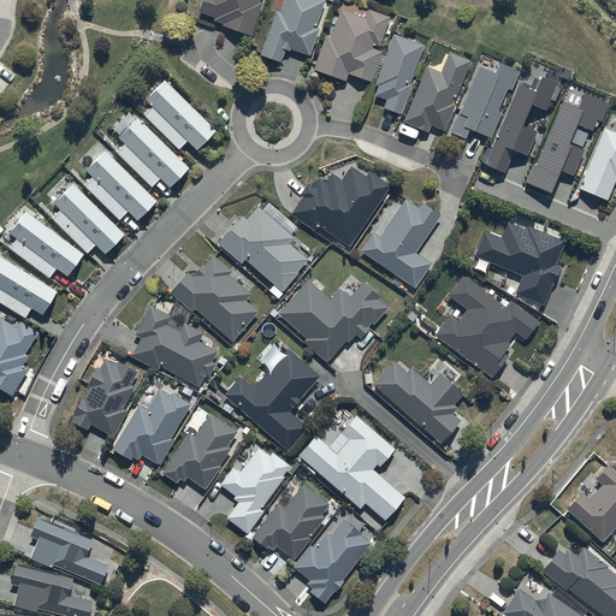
[(259,4),(259,0),(202,0),(199,15),(214,19),(214,22),(223,25),(223,27),(250,36),(261,5),(259,4)]
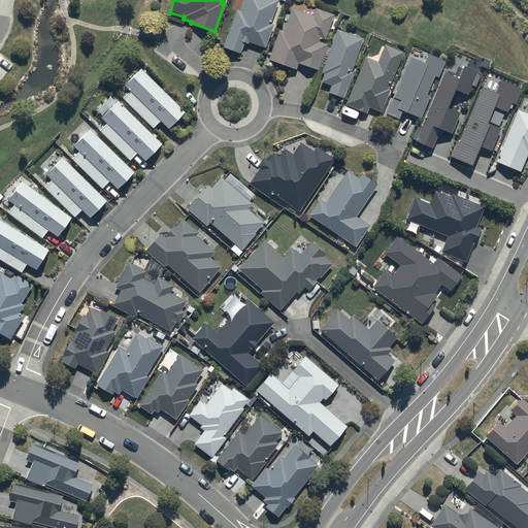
[(269,25),(277,1),(273,0),(243,0),(240,10),(237,9),(223,48),(239,55),(243,43),(248,44),(249,43),(264,48),(273,26),(269,25)]
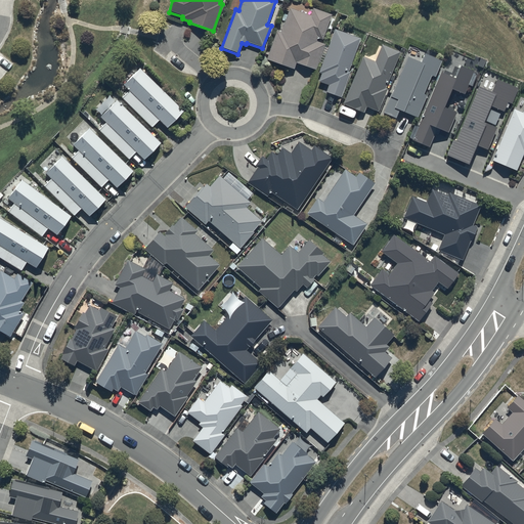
[(322,39),(331,15),(313,8),(310,16),(290,9),(280,33),(277,32),(267,59),(293,69),(296,62),(315,70),(325,44),(317,40),(318,38),(322,39)]
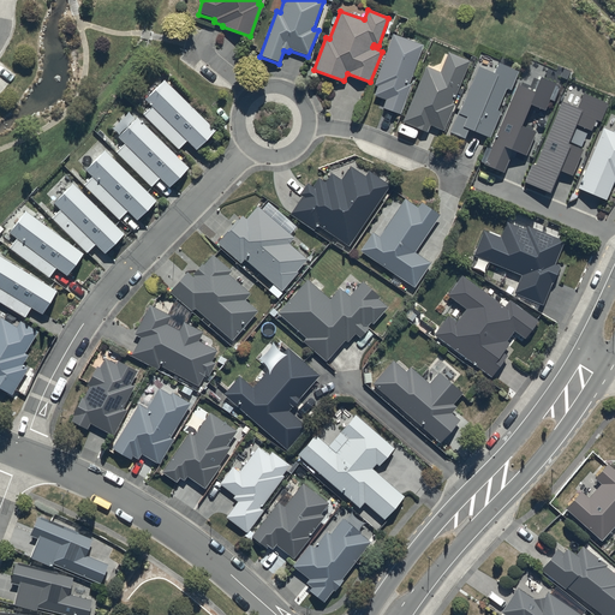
[(408,84),(421,46),(422,45),(392,35),(375,87),(378,87),(375,97),(384,101),(382,111),(400,117),(411,85),(408,84)]
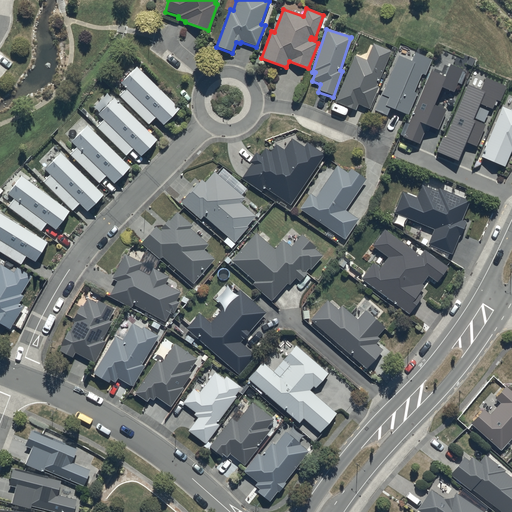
[(376,87),(390,51),(372,44),(365,60),(354,56),(335,102),(356,111),(358,105),(368,109),(377,87),(376,87)]
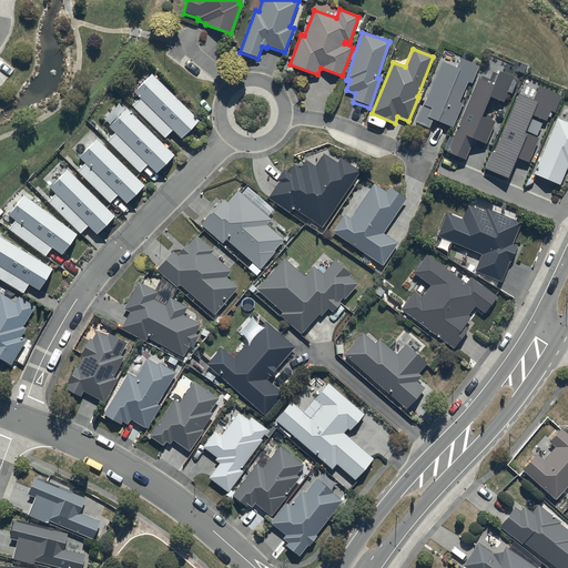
[(456,69),(442,62),(414,124),(426,130),(432,119),(453,129),(463,105),(457,103),(466,82),(470,83),(478,67),(459,59),(456,69)]
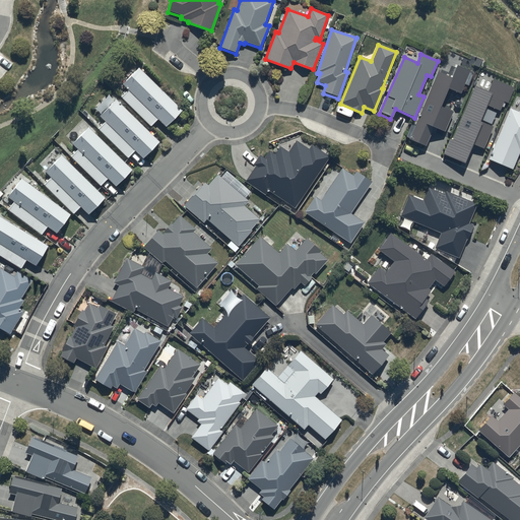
[(474,72),(456,65),(452,76),(438,71),(409,140),(427,147),(435,127),(446,132),(454,111),(443,107),(450,89),(461,93),(465,84),(468,85),(474,72)]
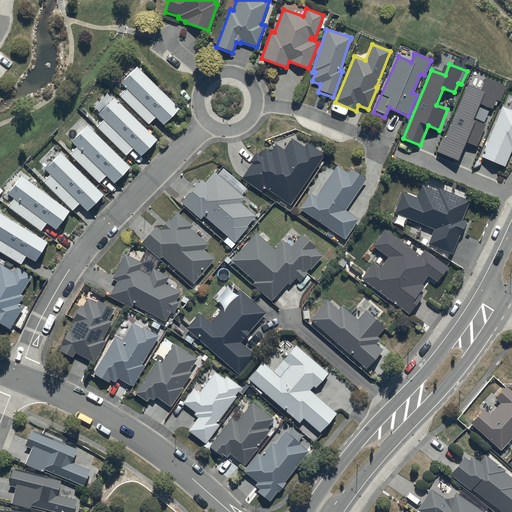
[(125,89),(118,96),(148,125),(155,119),(162,126),(180,109),(137,66),(119,84),(125,89)]
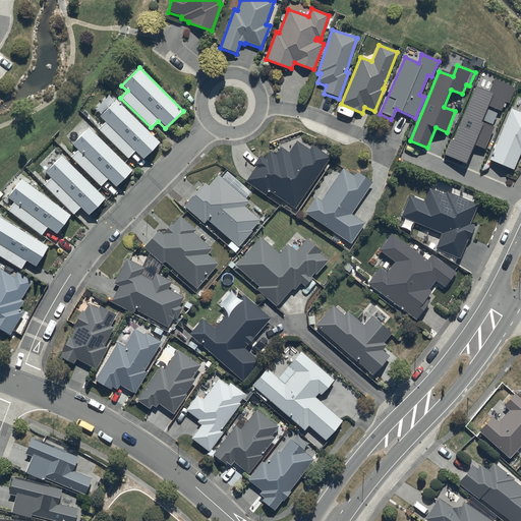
[(515,88),(494,79),(489,91),(476,85),(454,139),(452,138),(445,155),(467,163),(474,145),(485,149),(495,127),(482,122),(489,105),(502,110),(505,102),(509,103),(515,88)]
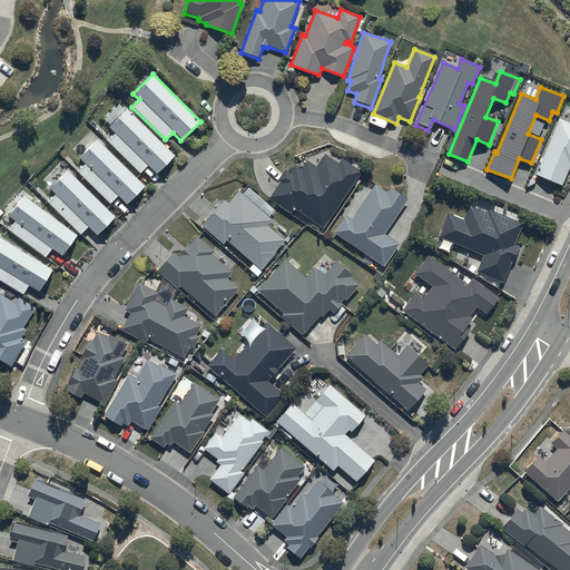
[(115,135),(107,141),(139,175),(148,167),(156,175),(175,156),(128,108),(108,128),(115,135)]
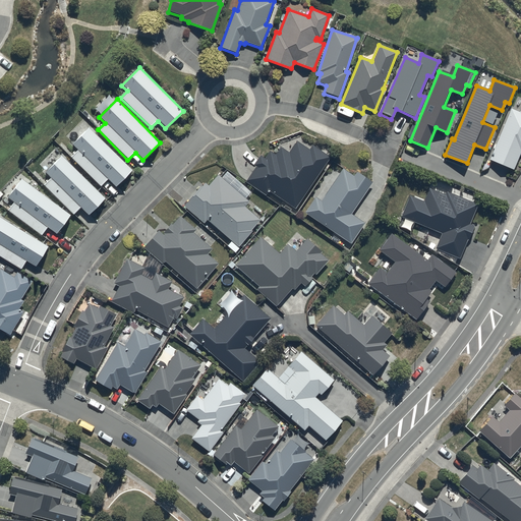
[(520,108),(520,112),(512,108),(490,160),(514,170),(520,153),(520,108)]
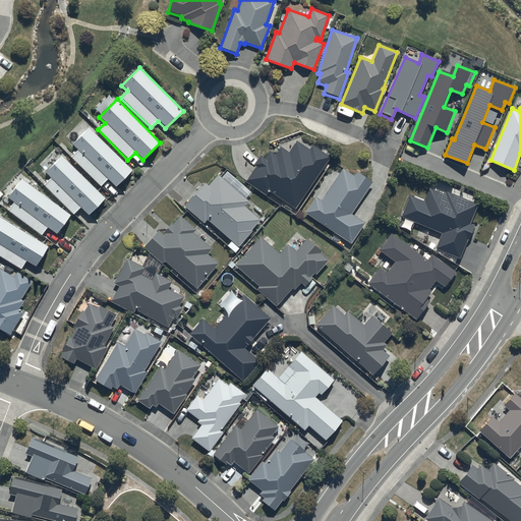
[(78,151),(71,158),(101,187),(108,179),(116,187),(132,171),(89,127),(72,145),(78,151)]
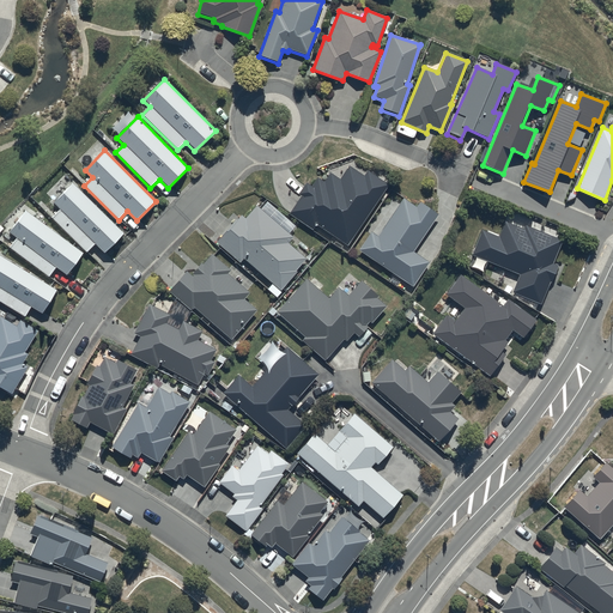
[(302,196),(291,213),(314,230),(317,226),(346,247),(388,186),(366,171),(364,176),(349,167),(339,181),(329,174),(323,182),(316,177),(311,186),(305,181),(297,194),(302,196)]
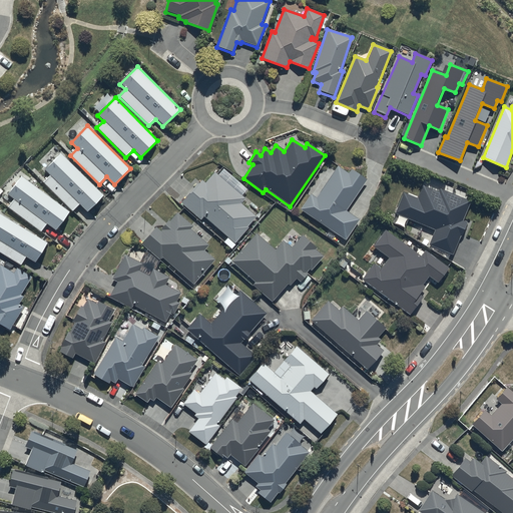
[(50,175),(43,182),(71,211),(78,204),(86,212),(102,196),(61,153),(45,169),(50,175)]
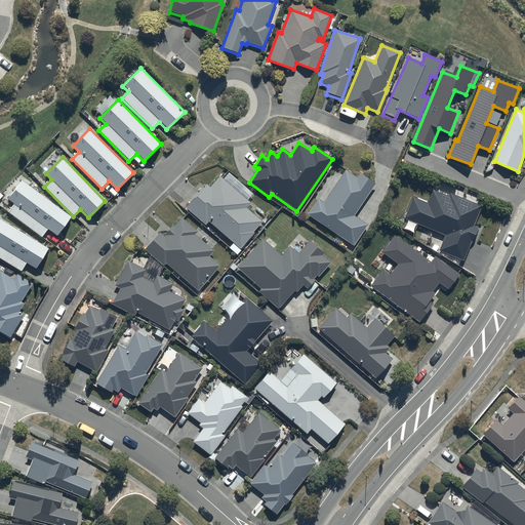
[(353,215),(374,185),(359,174),(357,178),(345,170),(322,204),(317,200),(306,215),(352,246),(366,225),(353,215)]
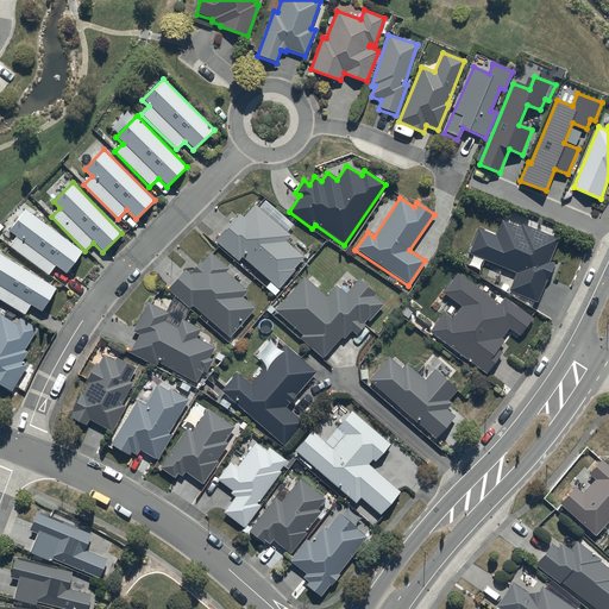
[(290,237),(255,206),(244,218),(238,213),(214,242),(238,262),(242,257),(280,290),(296,270),(299,272),(305,264),(300,261),(303,256),(287,242),(290,237)]
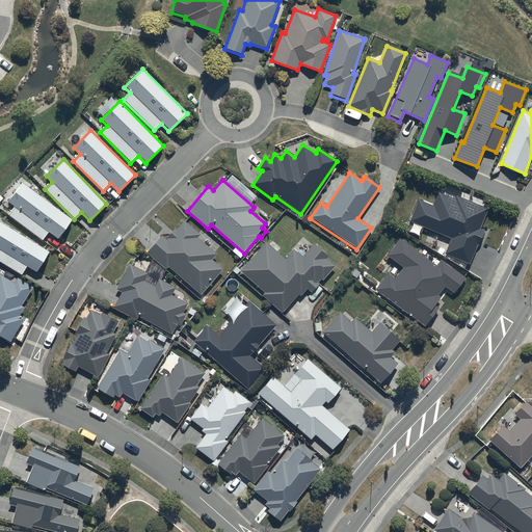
[(15,207),(8,215),(42,241),(48,233),(57,239),(72,220),(23,182),(7,202),(15,207)]
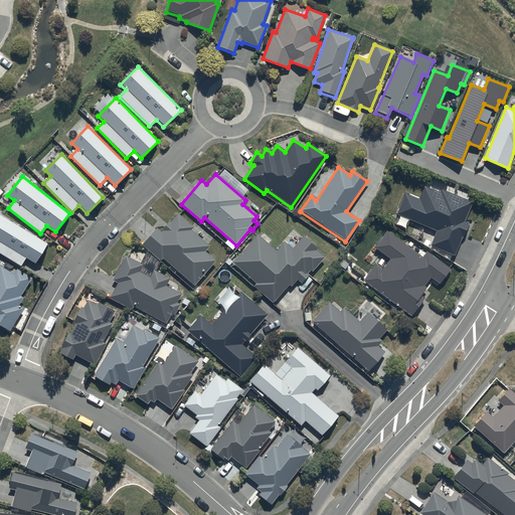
[(404,193),(395,214),(436,231),(430,246),(454,256),(468,223),(465,221),(473,202),(442,189),(440,193),(423,186),(418,198),(404,193)]
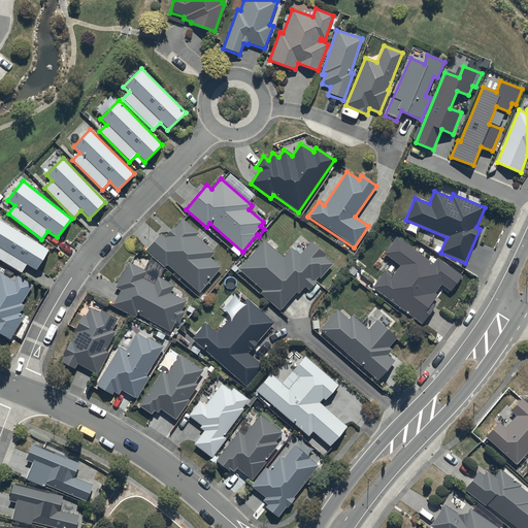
[(198,232),(184,220),(184,219),(175,228),(173,227),(165,237),(161,234),(145,251),(164,267),(166,265),(199,294),(222,268),(209,258),(215,253),(195,235),(198,232)]
